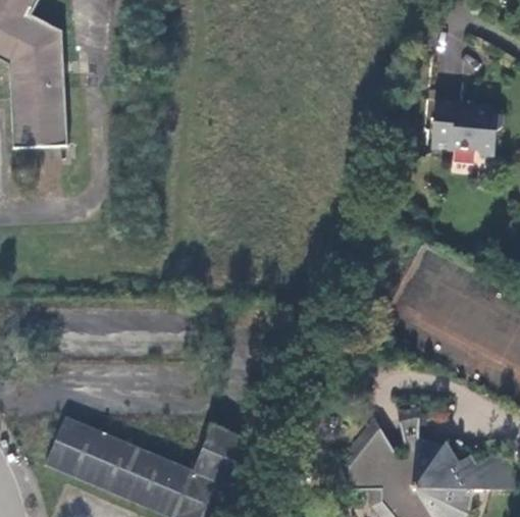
[(30,12),(36,0),(0,0),(0,59),(9,64),(12,147),(67,145),(62,29),(30,12)]
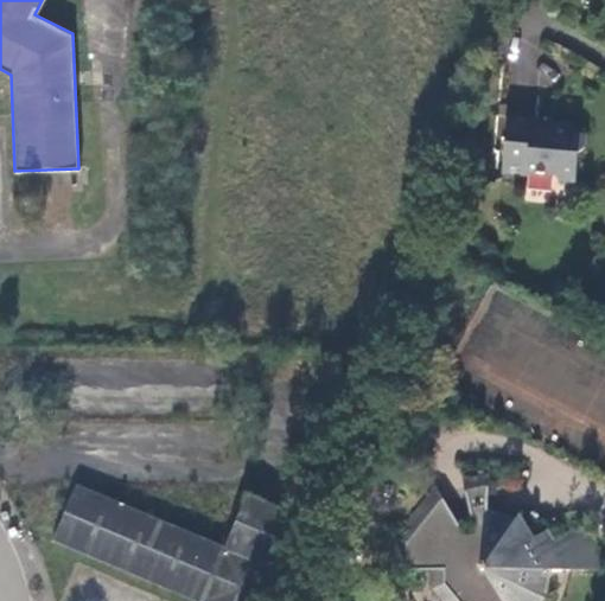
[(504,121),(501,178),(529,179),(529,174),(555,176),(555,184),(568,184),(570,155),(575,148),(575,139),(570,138),(570,130),(535,128),(535,122),(504,121)]
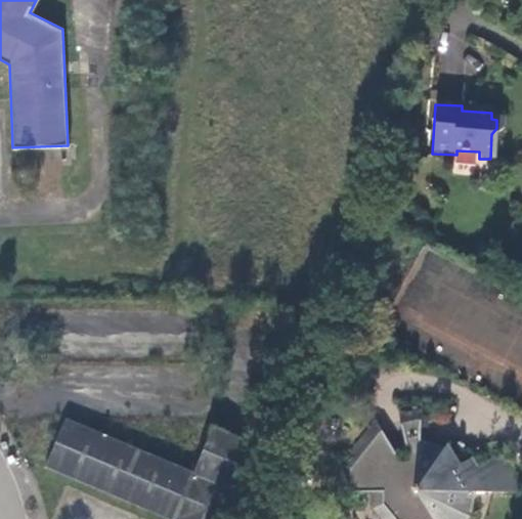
[(421,443),(419,405),(396,411),(407,455),(421,451),(421,443)]
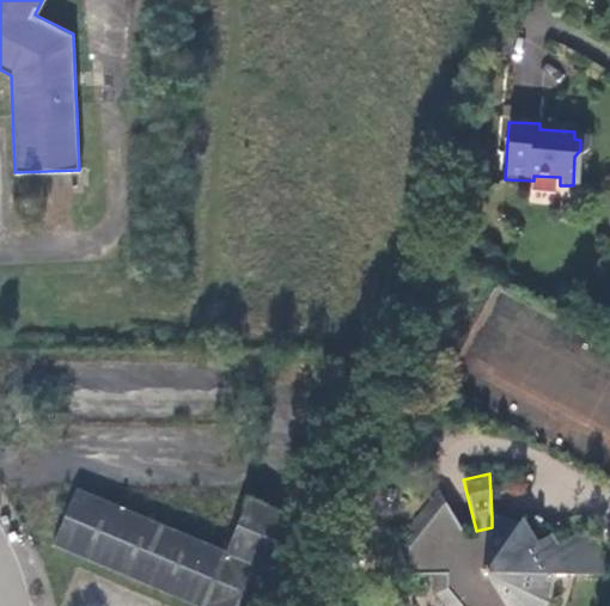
[(206,604),(203,605),(269,605),(306,518),(252,495),(229,550),(78,487),(55,540),(206,604)]
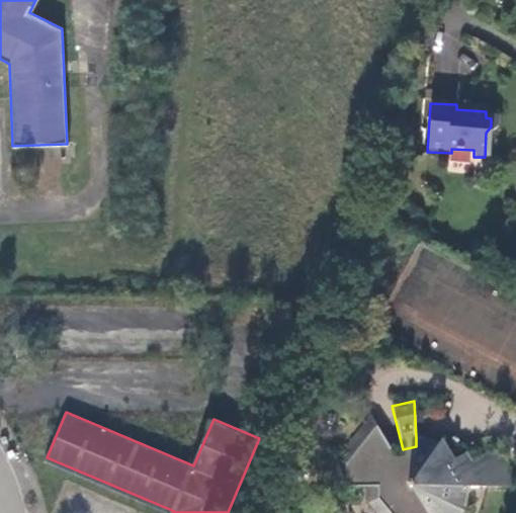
[(416,446),(403,449),(394,451),(369,417),(338,457),(339,484),(369,484),(370,495),(385,512),(450,512),(455,507),(462,484),(515,484),(515,478),(494,443),(467,460),(460,451),(450,456),(438,443),(435,446),(416,438),(416,446)]
